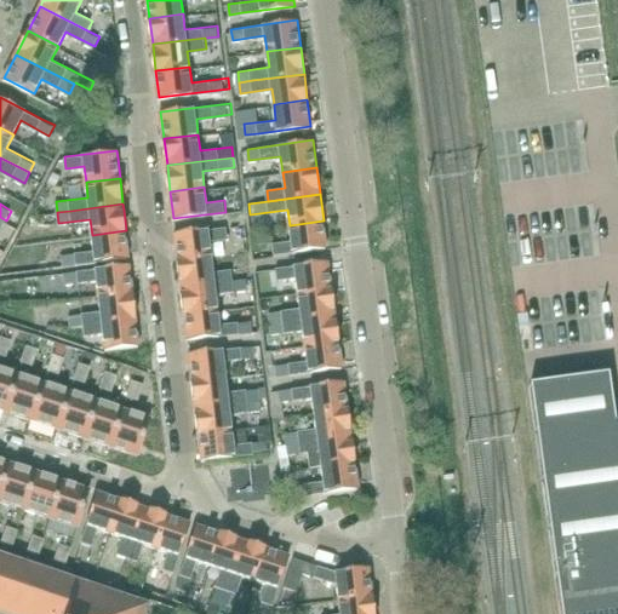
[(275,253),(327,246),(324,221),(290,225),(292,241),(274,244),(275,253)]
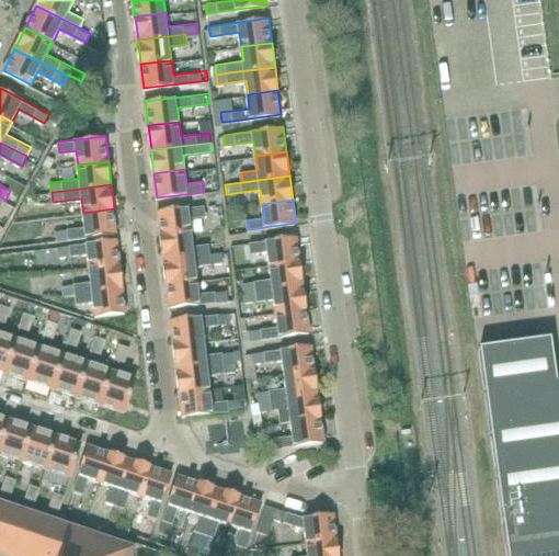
[(190,217),(206,215),(205,204),(158,210),(161,235),(191,231),(190,217)]
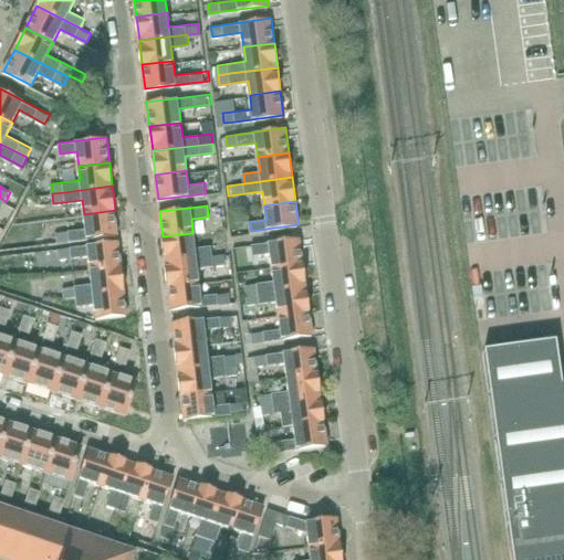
[(58,241),(71,240),(118,234),(115,210),(84,214),(85,229),(56,232),(58,241)]
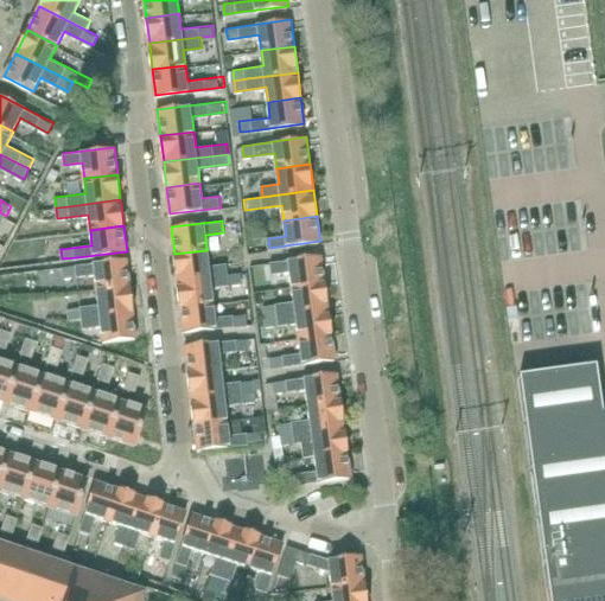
[(227,263),(209,266),(207,250),(174,254),(178,280),(228,274),(227,263)]
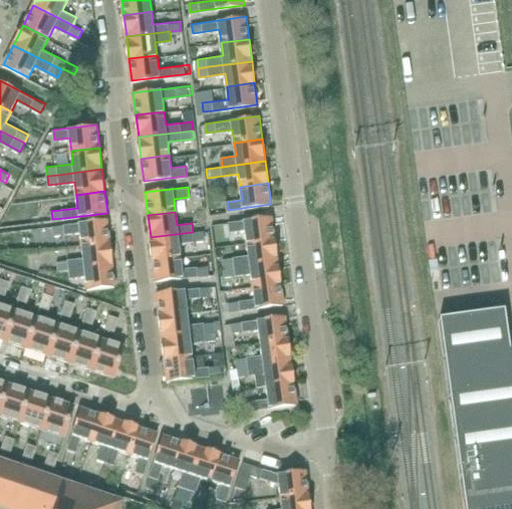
[(275,238),(272,216),(230,222),(231,231),(246,229),(247,242),(275,238)]
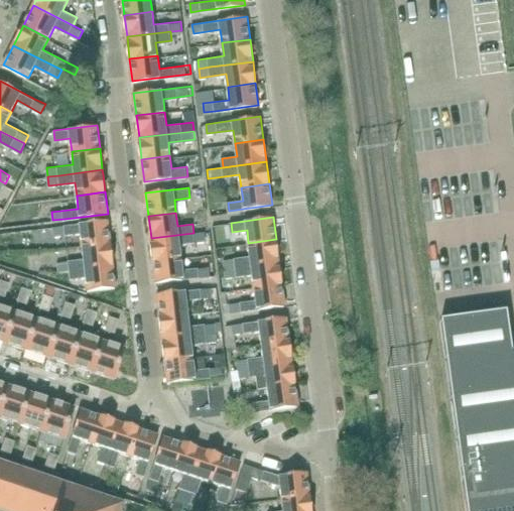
[(111,242),(109,225),(108,220),(53,226),(54,236),(81,233),(83,246),(111,242)]
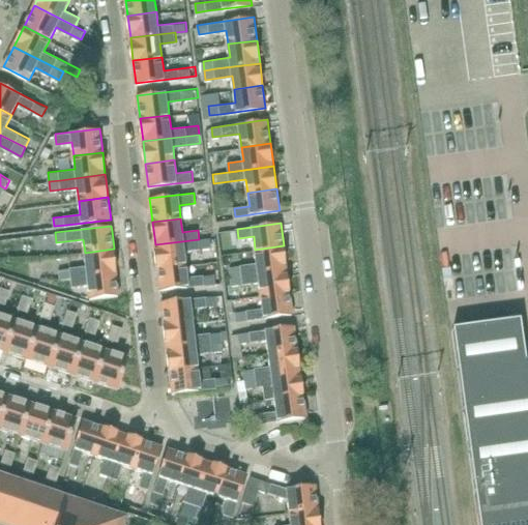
[(157,266),(186,263),(184,250),(212,246),(211,237),(199,239),(155,244),(157,266)]
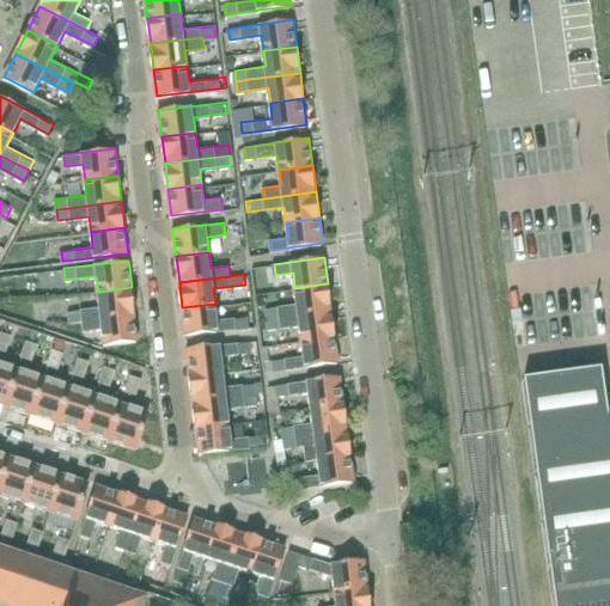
[(267,318),(281,317),(331,310),(328,283),(294,288),(297,304),(266,308),(267,318)]
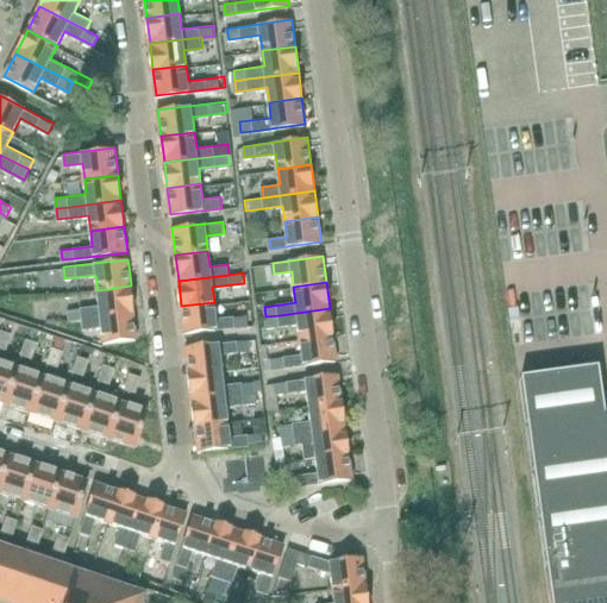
[(69,319),(82,318),(133,312),(131,286),(98,290),(99,306),(68,309),(69,319)]
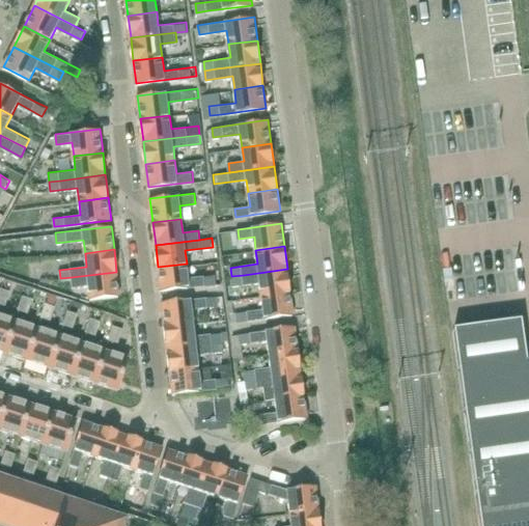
[(188,277),(187,264),(158,267),(161,289),(217,282),(216,274),(188,277)]
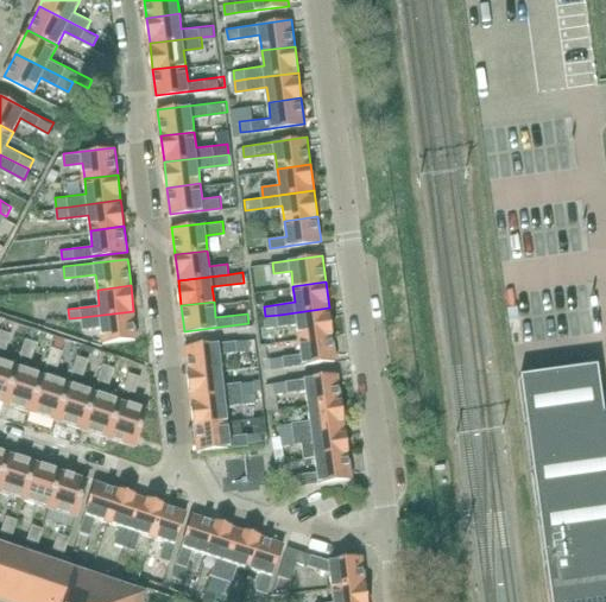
[(329,308),(279,315),(265,316),(266,327),(298,322),(300,337),(333,334),(329,308)]
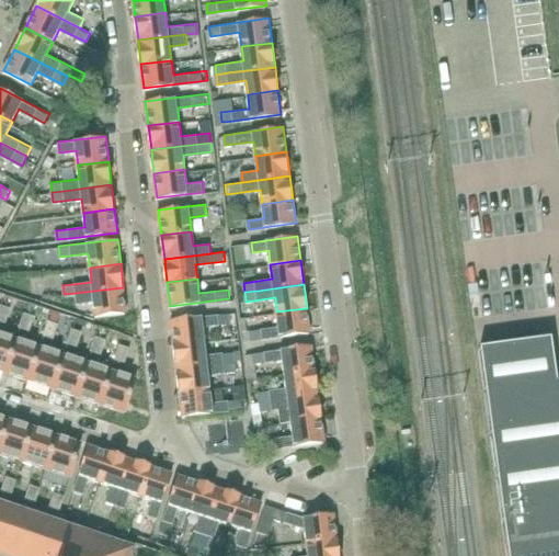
[(126,310),(124,292),(123,287),(76,293),(77,302),(93,301),(95,315),(126,310)]
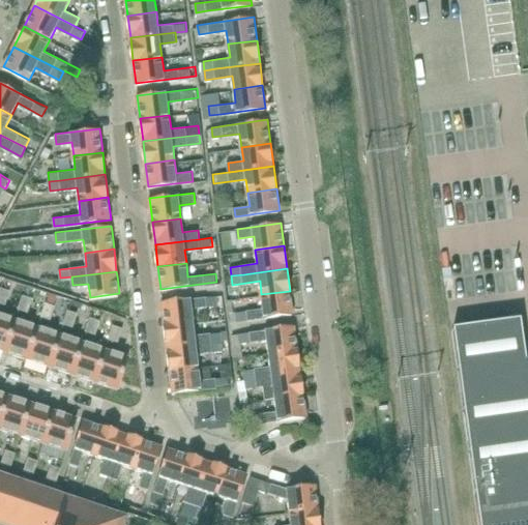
[(0,299),(6,302),(10,290),(2,288),(0,292),(0,299)]
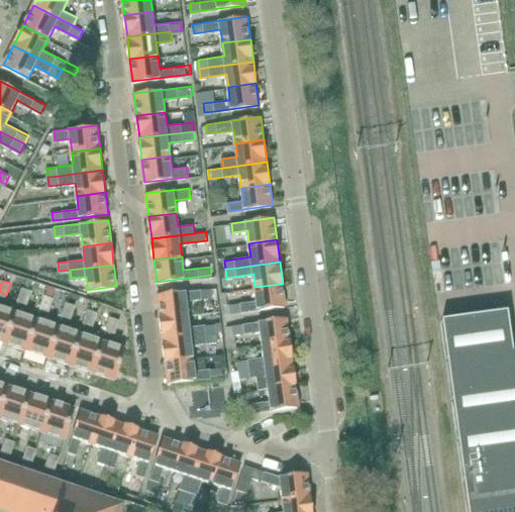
[(230,313),(243,311),(286,305),(283,284),(254,287),(256,301),(229,304),(230,313)]
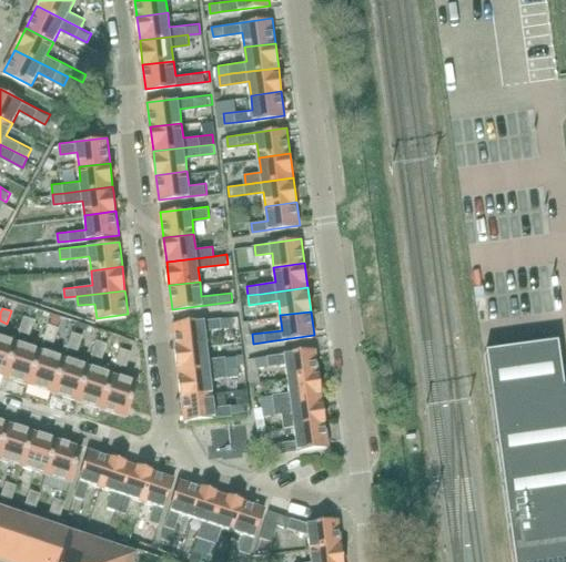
[(177,347),(206,344),(205,329),(241,325),(240,315),(173,323),(177,347)]
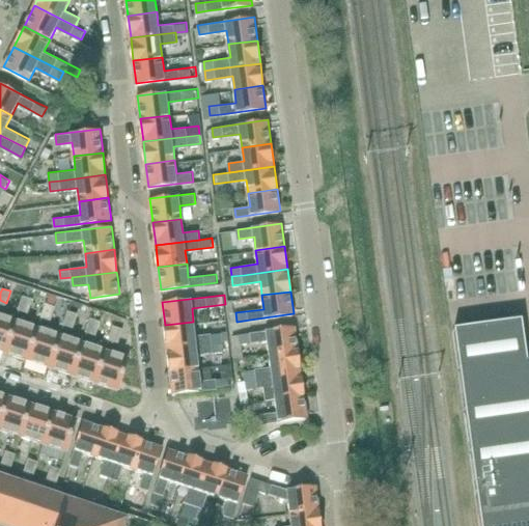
[(28,310),(32,299),(24,296),(20,307),(28,310)]
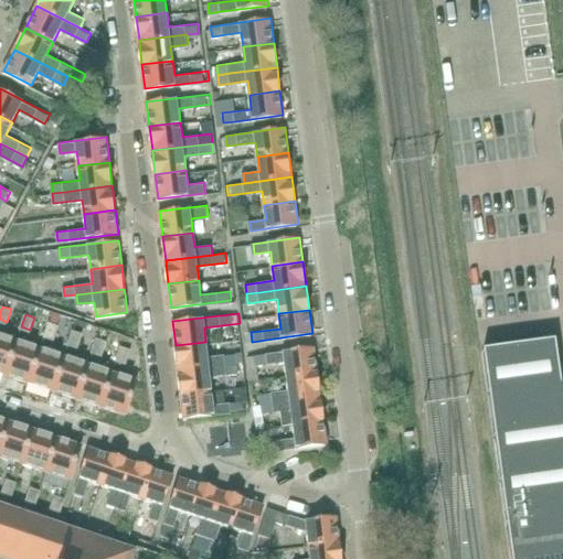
[(54,337),(59,325),(50,322),(45,334),(54,337)]
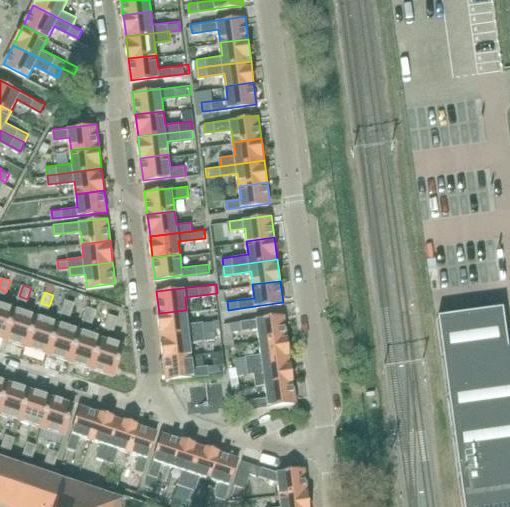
[(71,313),(75,302),(67,299),(63,311),(71,313)]
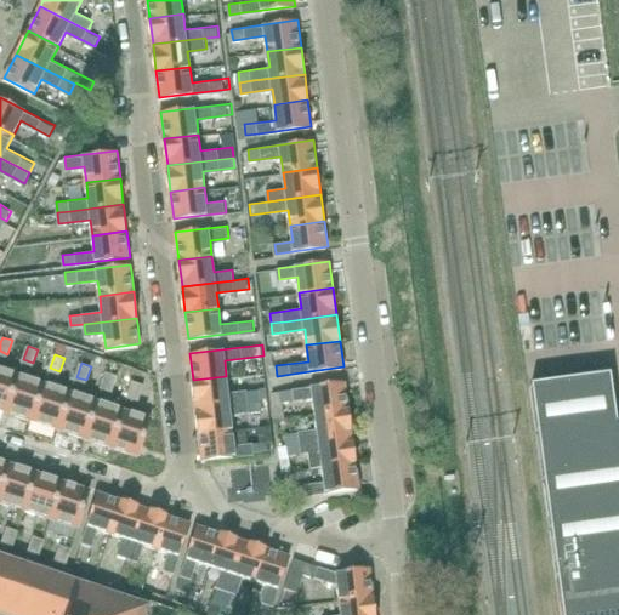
[(0,406),(7,410),(20,373),(0,366),(0,406)]
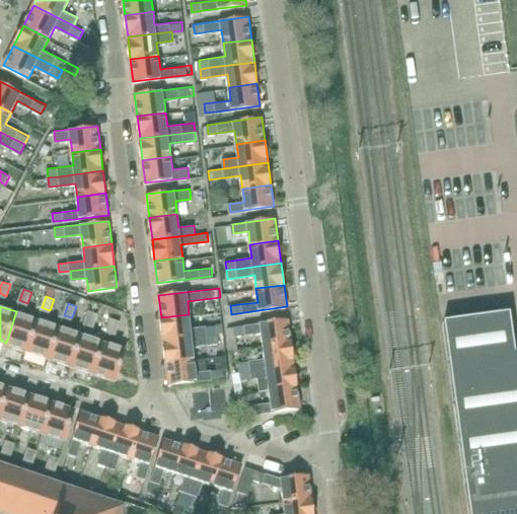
[(516,351),(510,310),(444,319),(470,513),(516,513),(516,351)]
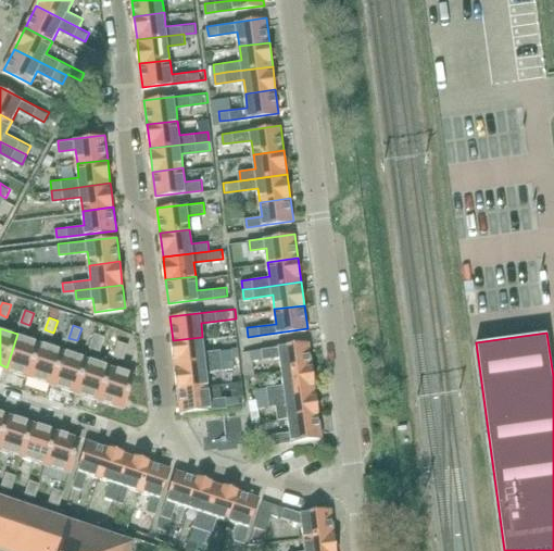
[(29,375),(40,342),(17,334),(7,367),(29,375)]
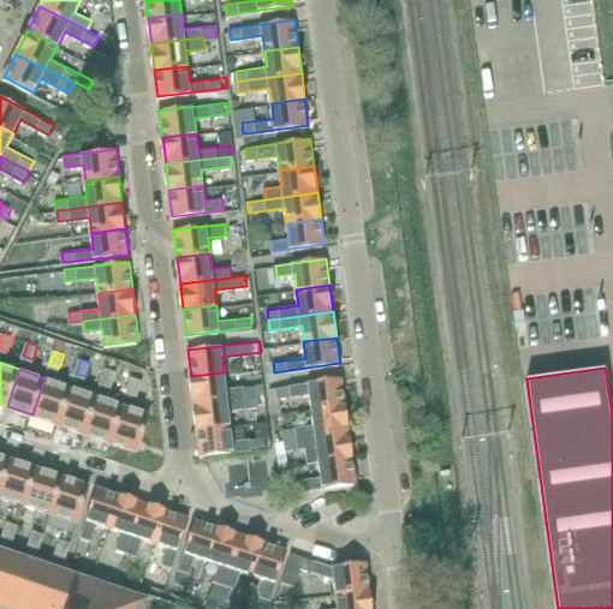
[(111,384),(115,371),(106,369),(102,382),(111,384)]
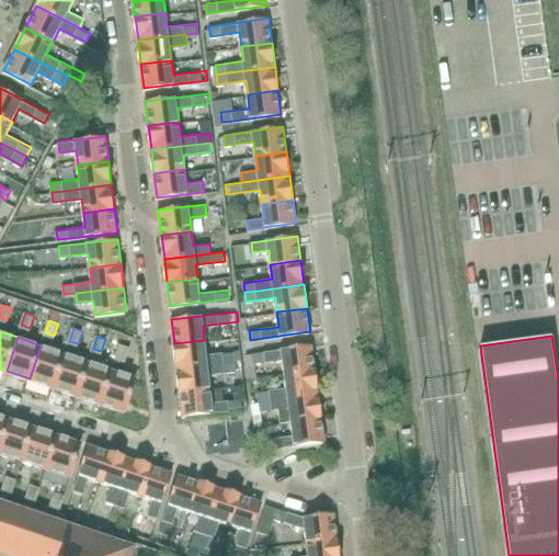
[(206,354),(204,340),(174,343),(177,367),(237,361),(242,360),(241,348),(235,349),(235,351),(206,354)]
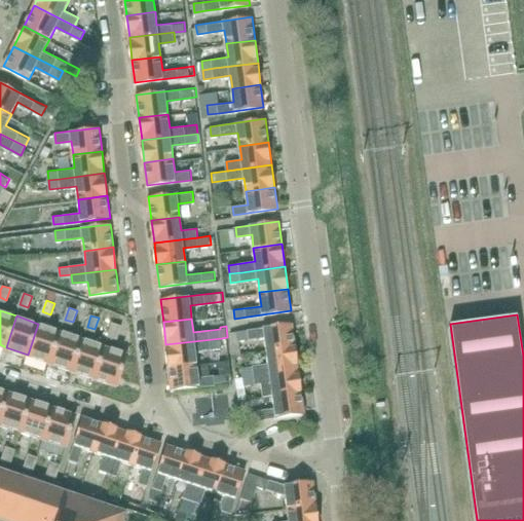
[(117,337),(121,325),(113,323),(109,334),(117,337)]
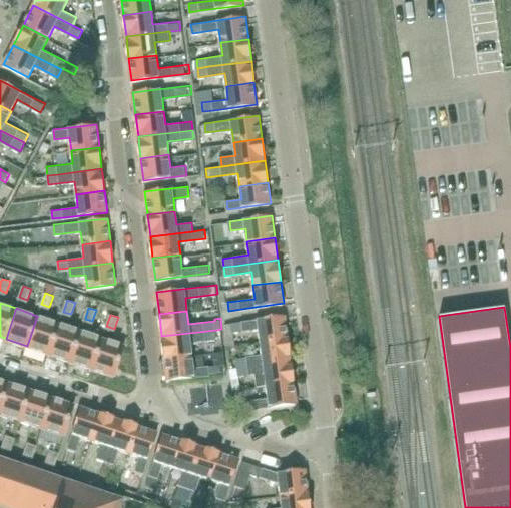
[(289,338),(286,315),(224,323),(227,346),(236,345),(234,332),(259,329),(261,341),(289,338)]
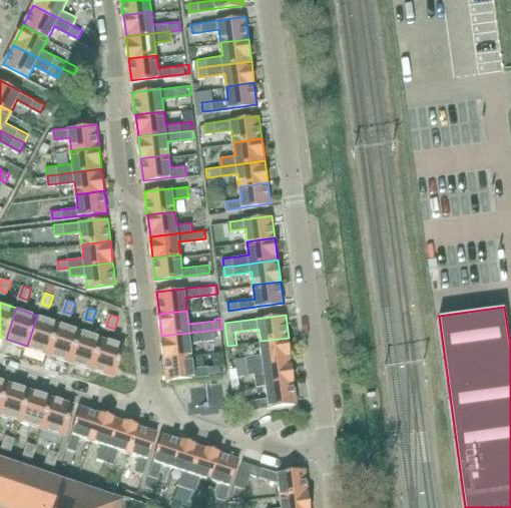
[(49,353),(59,323),(37,316),(27,346),(49,353)]
